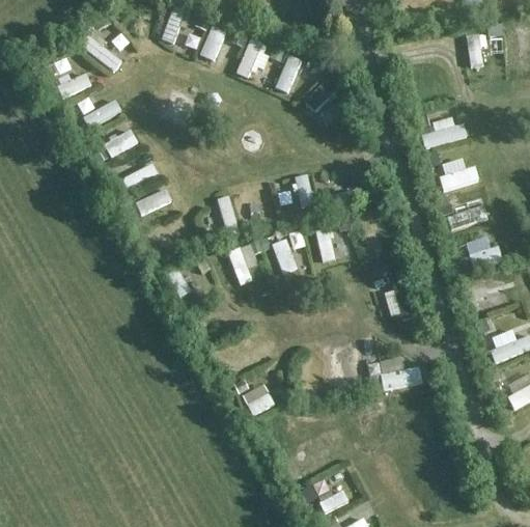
[(193,38),(207,0),(193,0),(180,34),(193,38)]
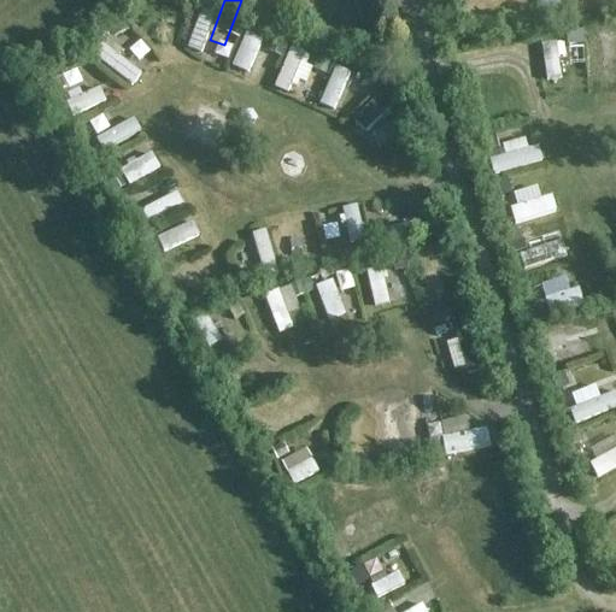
[(216,10),(201,5),(187,45),(203,49),(216,10)]
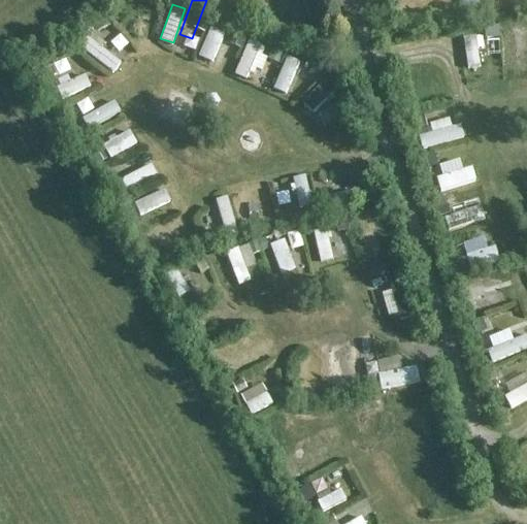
[(232,17),(218,48),(231,55),(246,23),(232,17)]
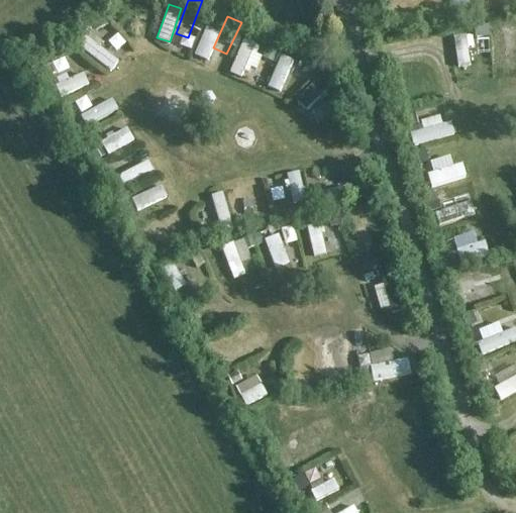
[(505,22),(493,22),(494,62),(507,61),(505,22)]
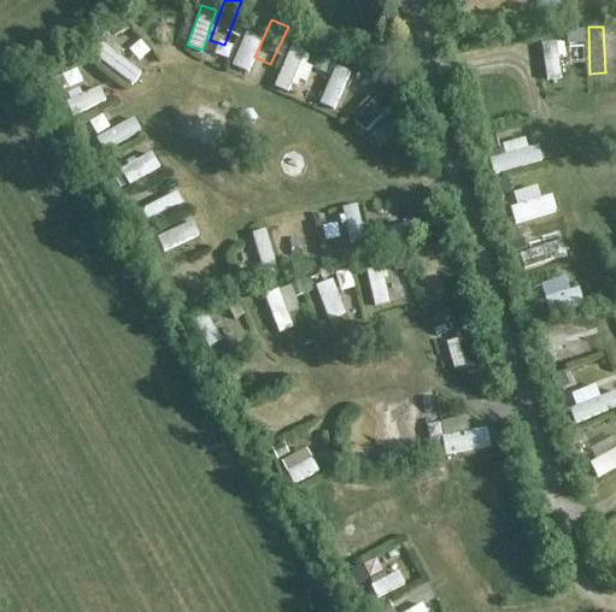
[(263,36),(246,29),(232,63),(248,70),(263,36)]
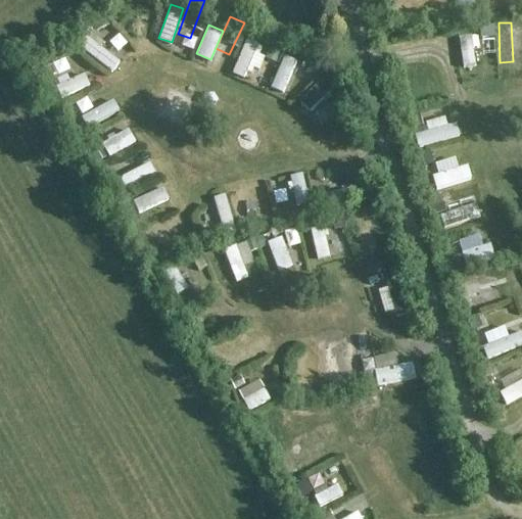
[(478,28),(479,65),(497,64),(496,27),(478,28)]
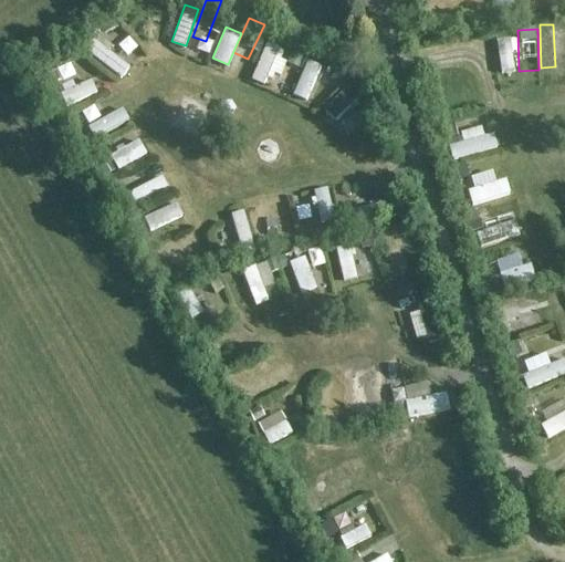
[(140,66),(152,53),(121,30),(111,43),(140,66)]
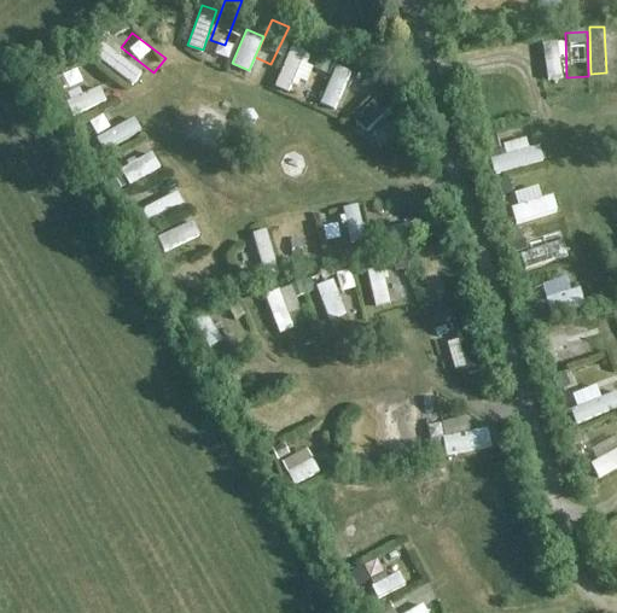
[(558,39),(542,41),(548,79),(563,76),(558,39)]
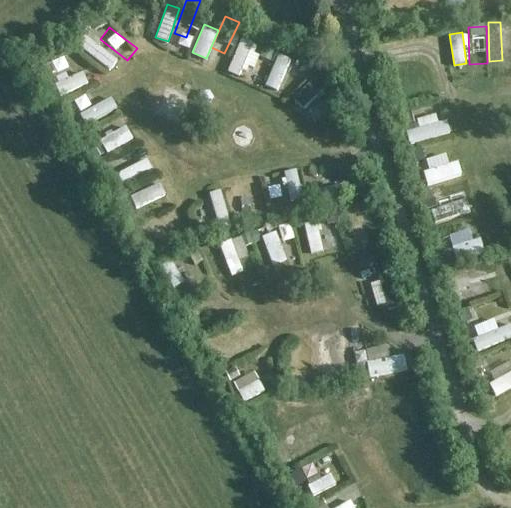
[(85,33),(77,44),(110,69),(118,58),(85,33)]
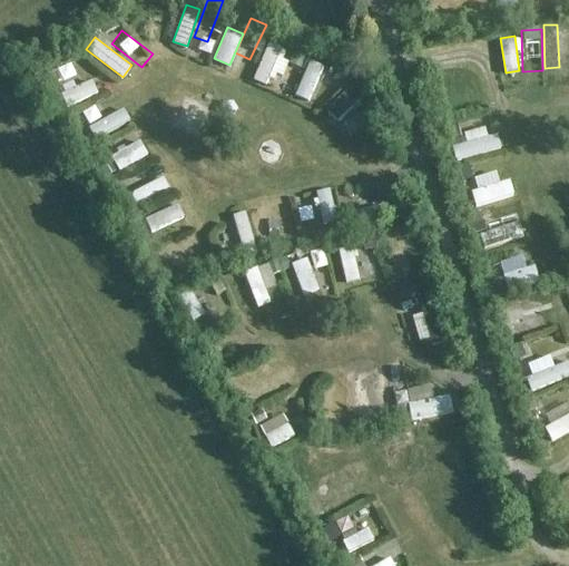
[(283,46),(270,40),(253,78),(266,85),(283,46)]
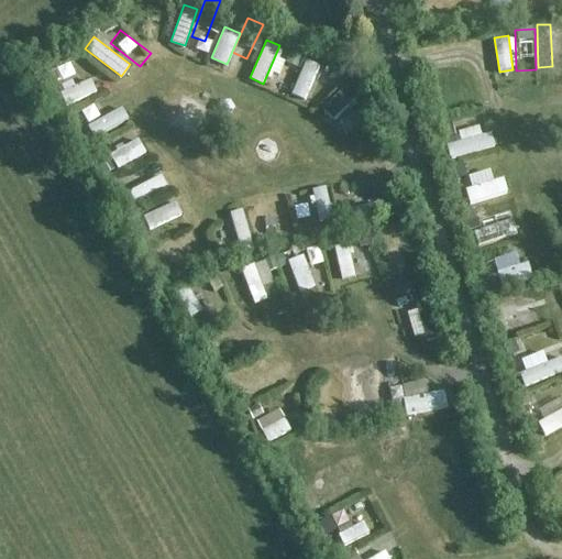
[(329,92),(340,53),(326,50),(315,89),(329,92)]
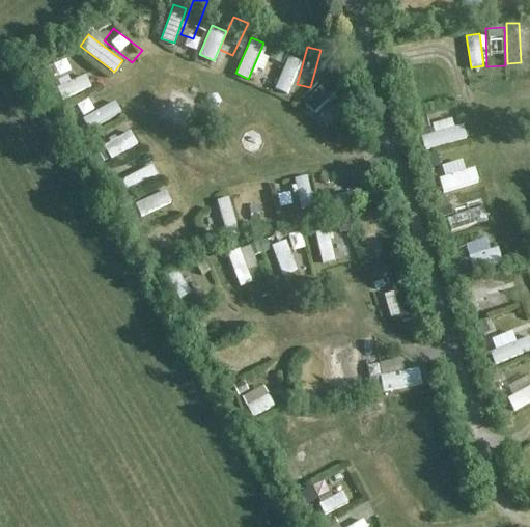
[(301,60),(287,55),(275,87),(287,92),(301,60)]
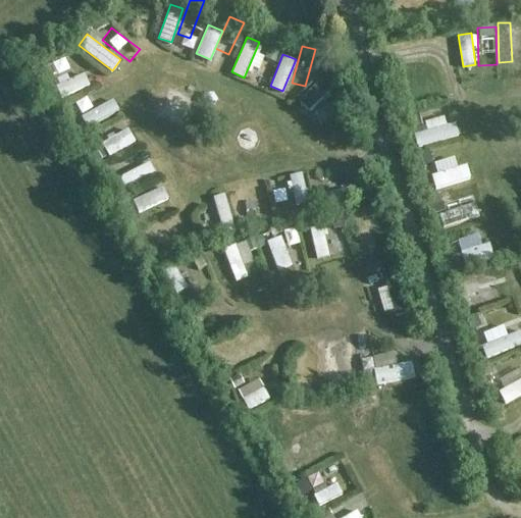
[(85,71),(55,85),(61,98),(91,85),(85,71)]
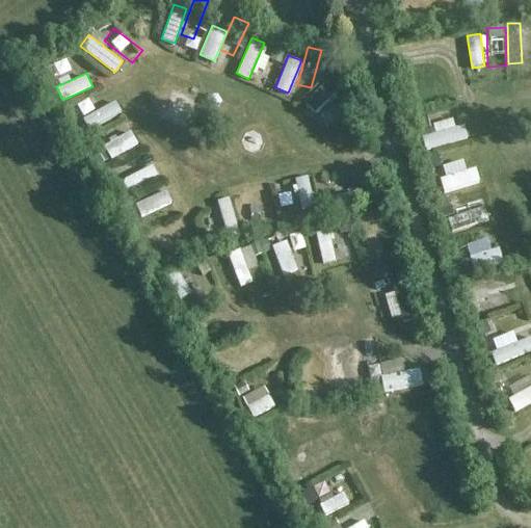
[(334,73),(304,101),(317,113),(345,84),(334,73)]
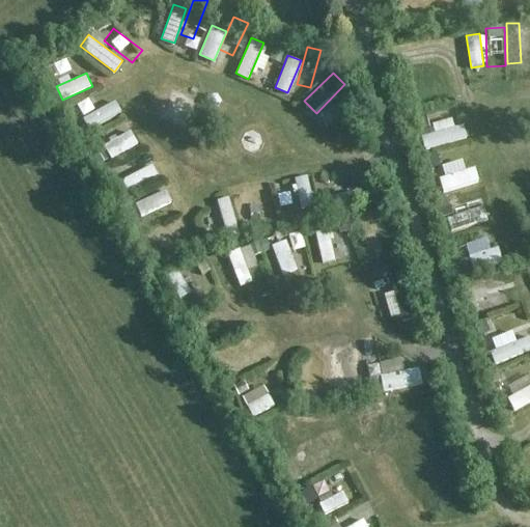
[(188,84),(178,108),(202,118),(212,93),(188,84)]
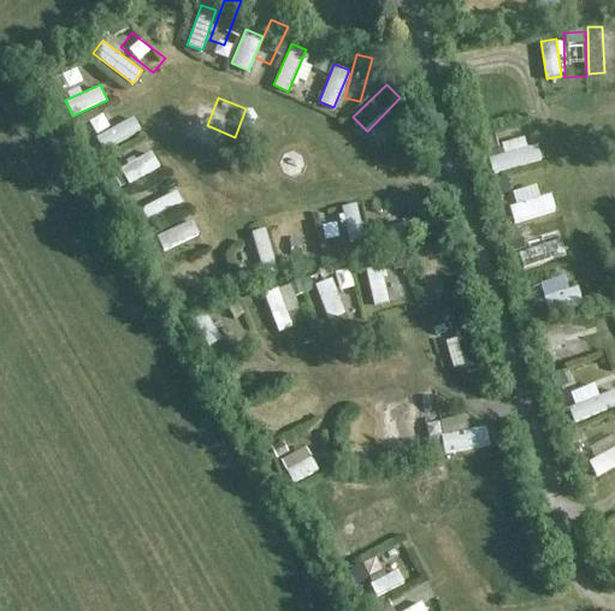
[(135,114),(96,136),(104,149),(142,128),(135,114)]
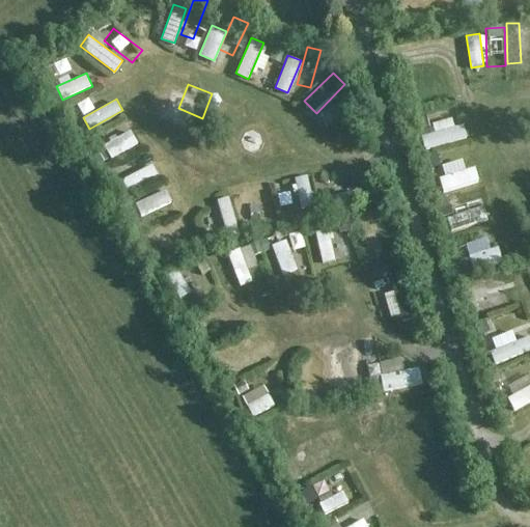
[(462,100),(446,102),(448,115),(463,113),(462,100)]
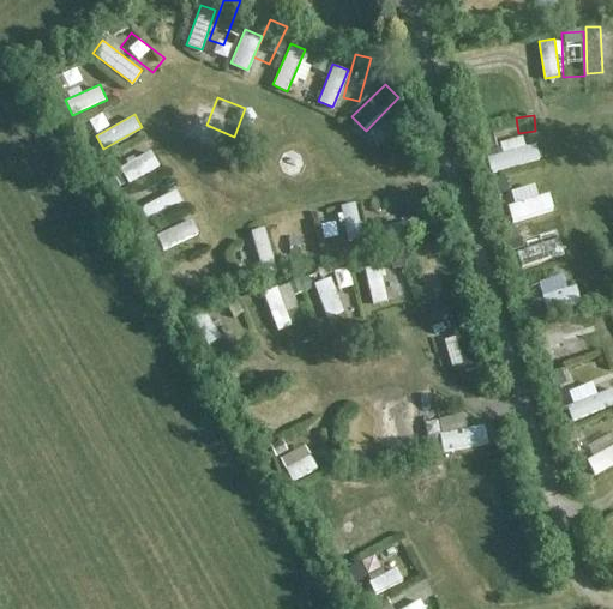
[(503,152),(490,156),(493,170),(540,157),(535,142),(527,144),(524,133),(500,140),(503,152)]
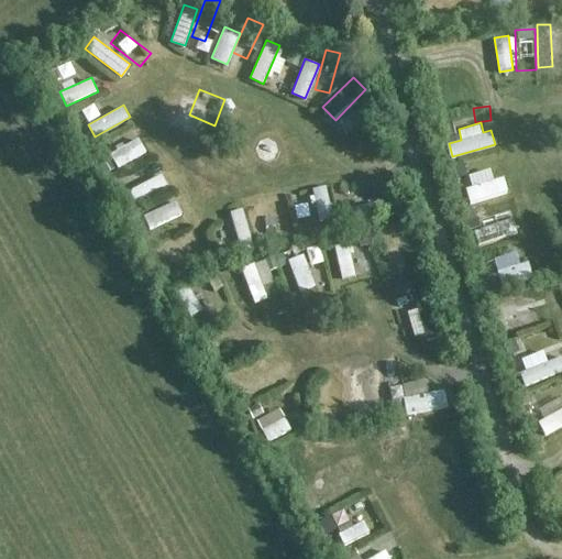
[(138,135),(109,151),(118,167),(146,152),(138,135)]
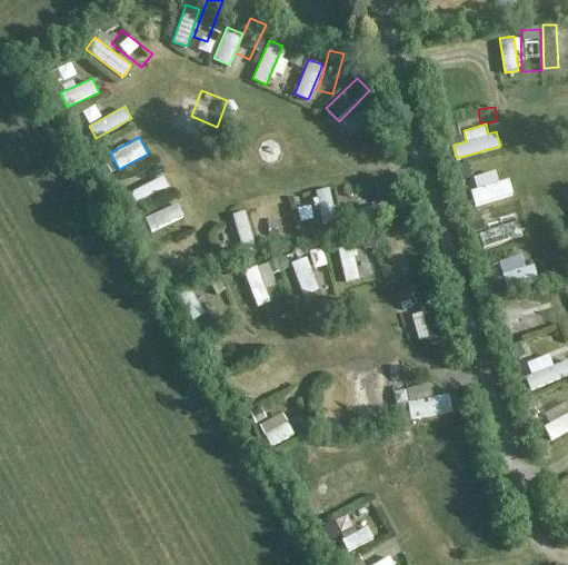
[(163,174),(130,191),(138,205),(170,188),(163,174)]
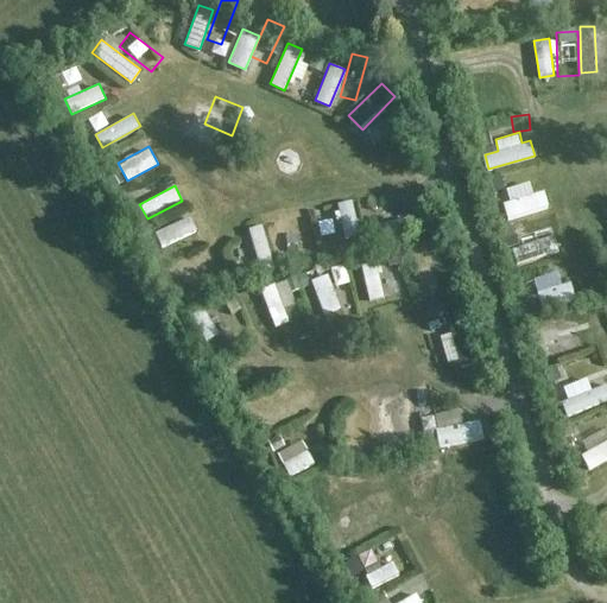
[(537,195),(497,207),(501,221),(542,208),(537,195)]
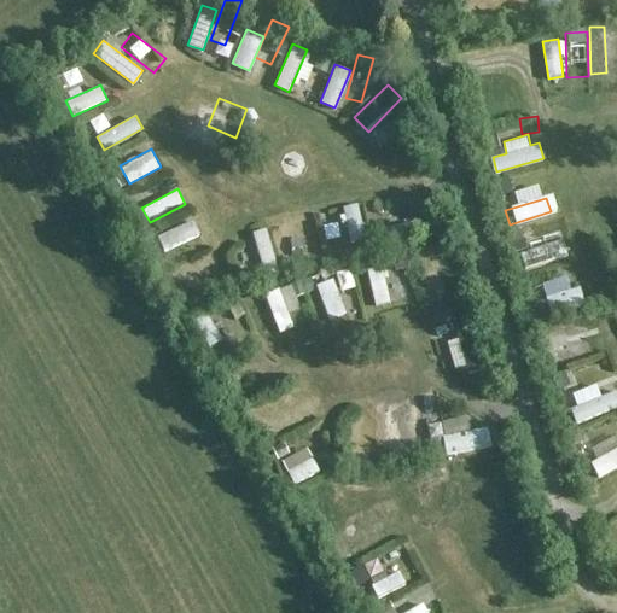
[(367,239),(359,203),(343,206),(351,243),(367,239)]
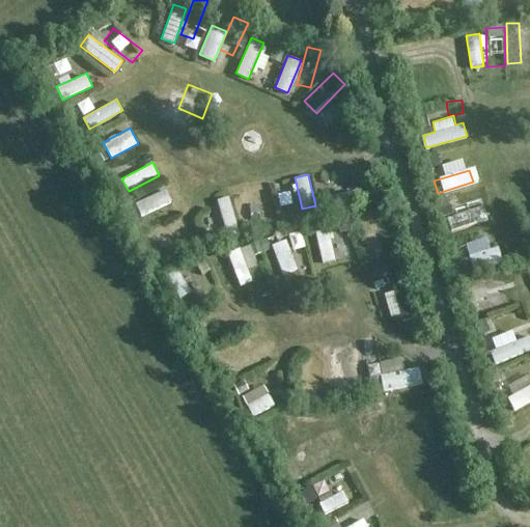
[(238,191),(249,230),(261,226),(249,188),(238,191)]
